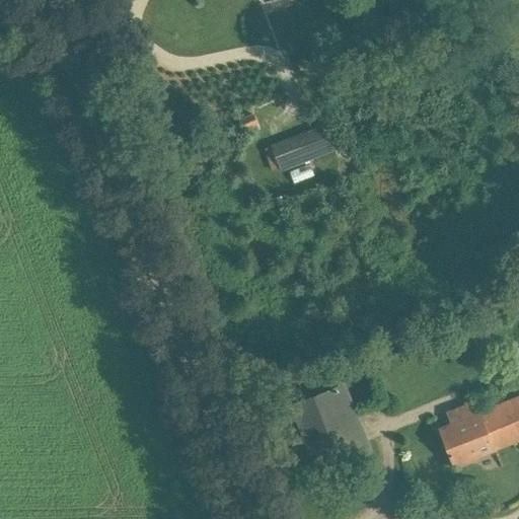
[(253,113),(239,118),(243,128),(256,123),(253,113)]
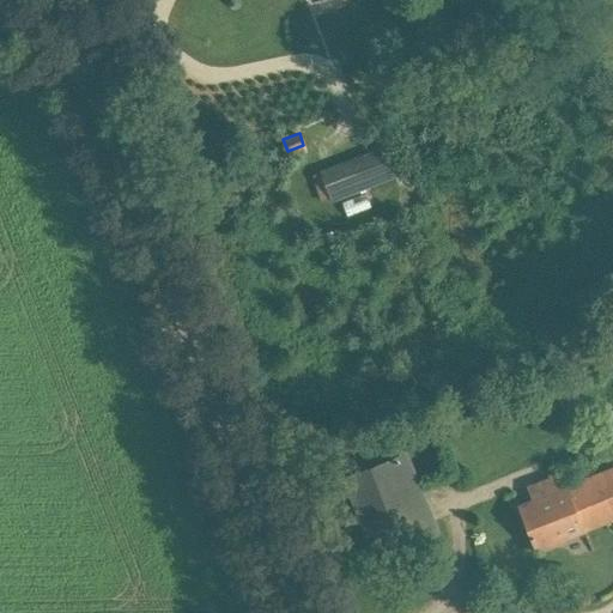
[(363,156),(322,171),(333,199),(394,175),(383,149),(363,156)]
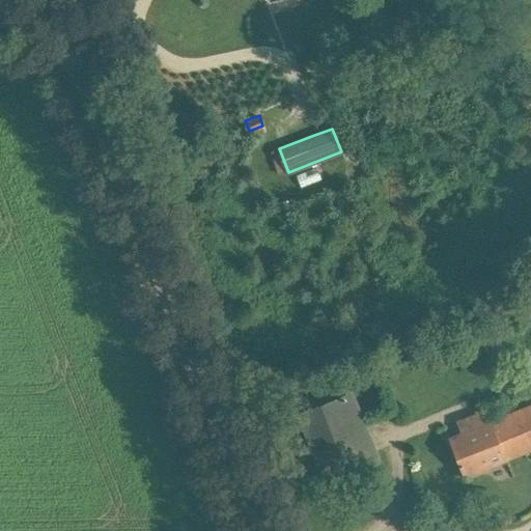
[(345,396),(317,407),(299,414),(326,484),(381,464),(363,416),(354,419),(345,396)]
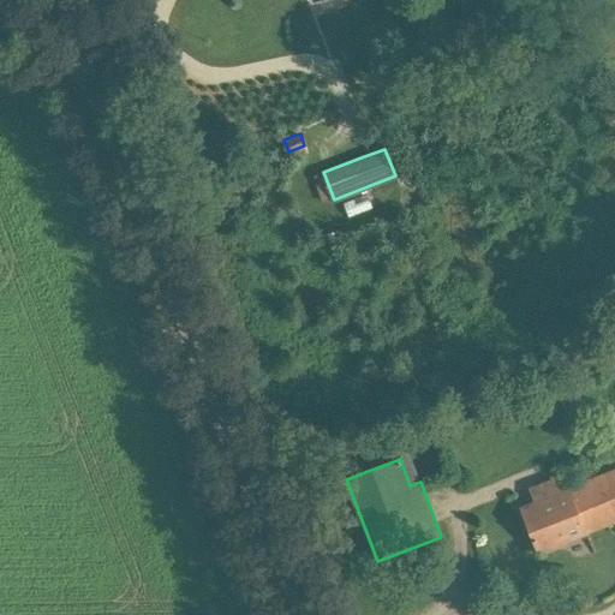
[(553,494),(543,497),(521,506),(538,551),(614,520),(614,469),(569,487),(553,494)]
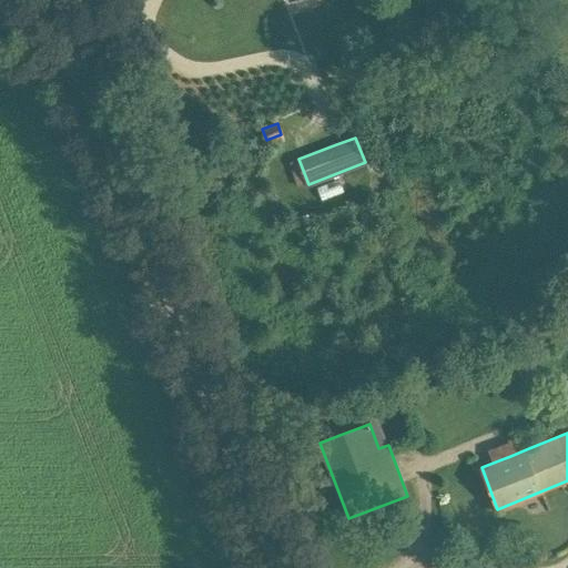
[(520,437),(506,444),(510,456),(526,449),(520,437)]
